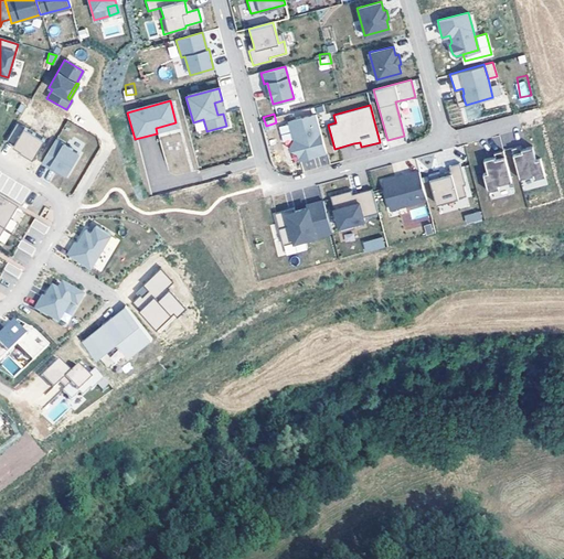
[(326,153),(315,114),(288,121),(294,140),(288,149),(297,153),(299,160),(312,157),(312,154),(316,153),(317,156),(326,153)]
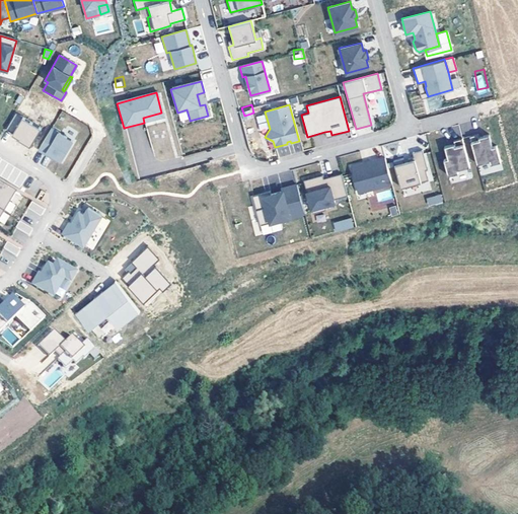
[(187,109),(177,113),(179,122),(190,120),(187,109)]
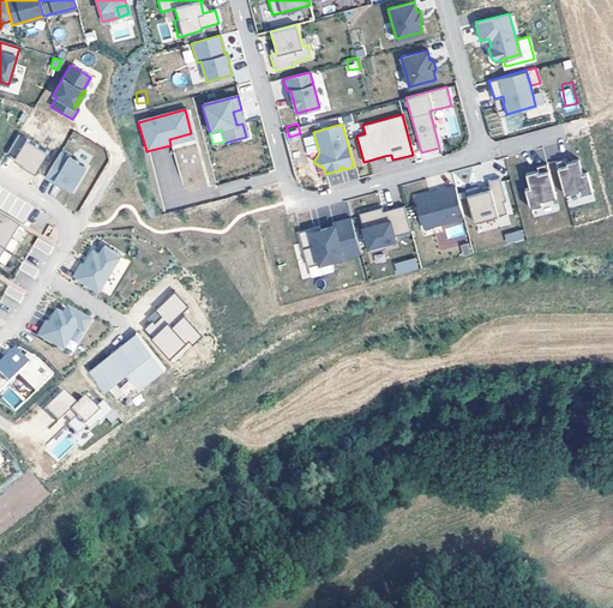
[(169,139),(170,145),(192,139),(191,133),(169,139)]
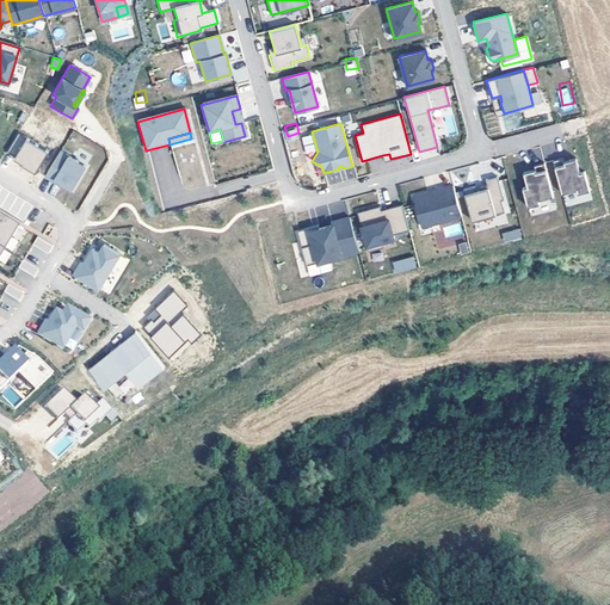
[(49,154),(17,134),(6,153),(13,158),(13,159),(22,164),(20,165),(35,173),(49,154)]
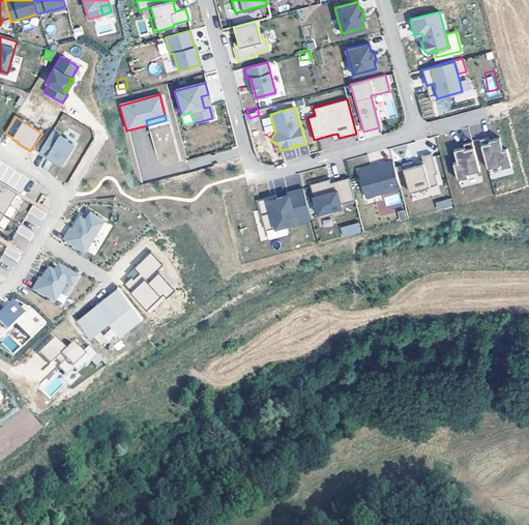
[(74,145),(51,132),(37,153),(46,158),(47,156),(53,159),(61,165),(74,145)]
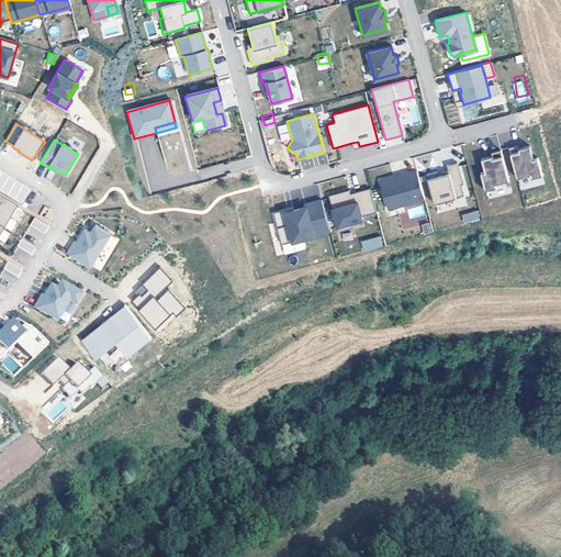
[(517,144),(507,146),(516,177),(529,173),(530,177),(541,174),(537,156),(533,157),(529,144),(523,146),(523,148),(519,149),(518,147),(517,144)]
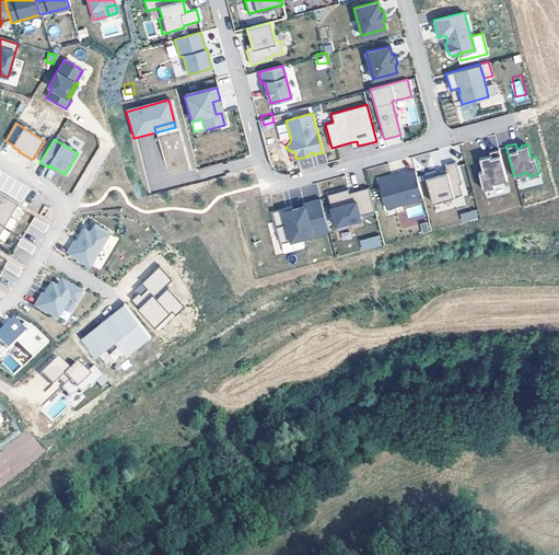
[(507,178),(498,148),(488,151),(489,154),(490,157),(486,158),(486,155),(478,157),(482,170),(478,171),(482,188),(493,185),(492,182),(507,178)]
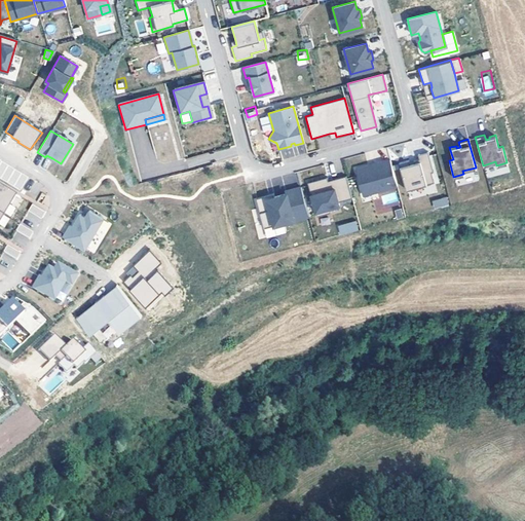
[(433,172),(427,151),(417,154),(418,159),(412,160),(413,163),(409,164),(409,161),(408,159),(399,162),(406,190),(434,182),(430,172),(433,172)]
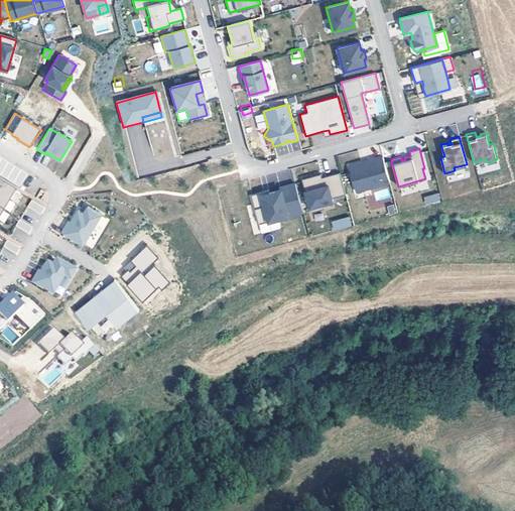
[(0,169),(20,182),(28,169),(0,150),(0,169)]
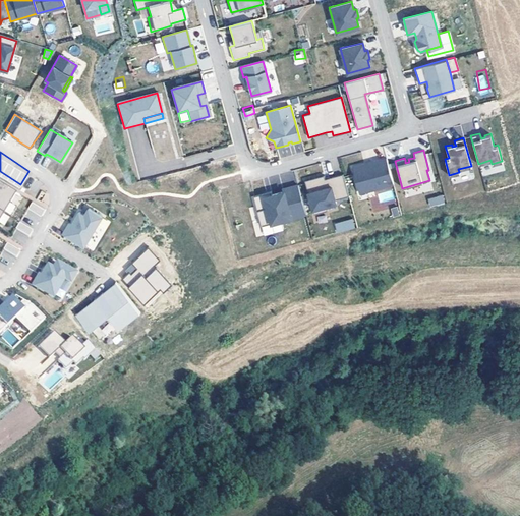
[(393,184),(386,158),(371,162),(372,164),(364,167),(364,164),(351,168),(358,191),(371,188),(372,189),(393,184)]
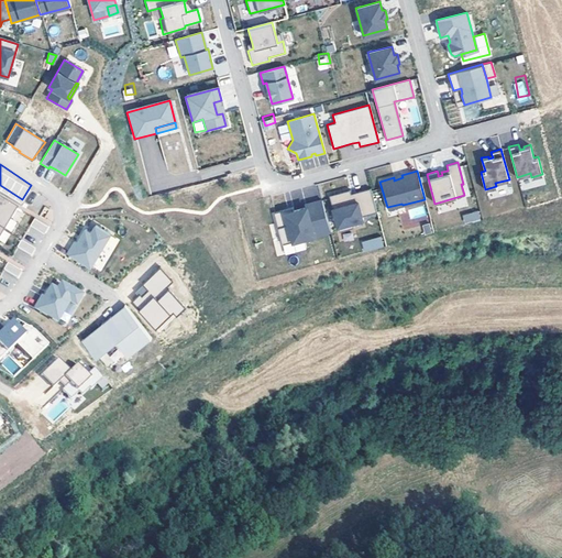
[(370,188),(354,193),(355,196),(352,197),(351,194),(350,189),(329,195),(339,231),(353,228),(352,222),(363,220),(362,216),(376,211),(370,188)]
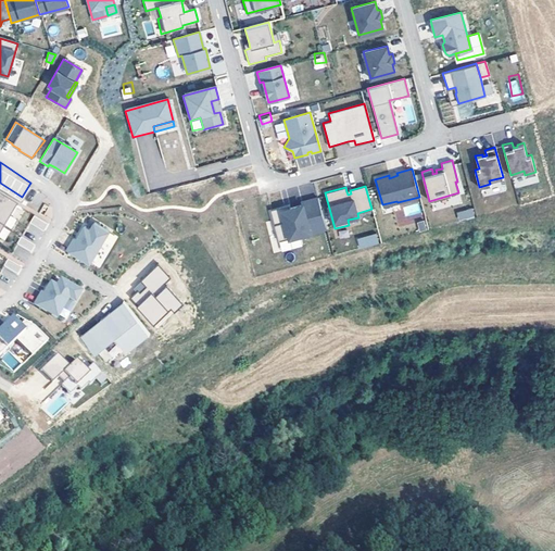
[(0,196),(0,233),(16,207),(0,196)]
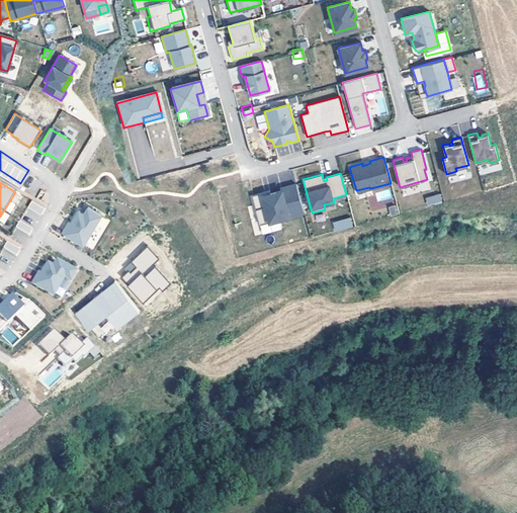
[(253,199),(260,225),(304,212),(295,184),(280,188),(281,191),(269,194),(253,199)]
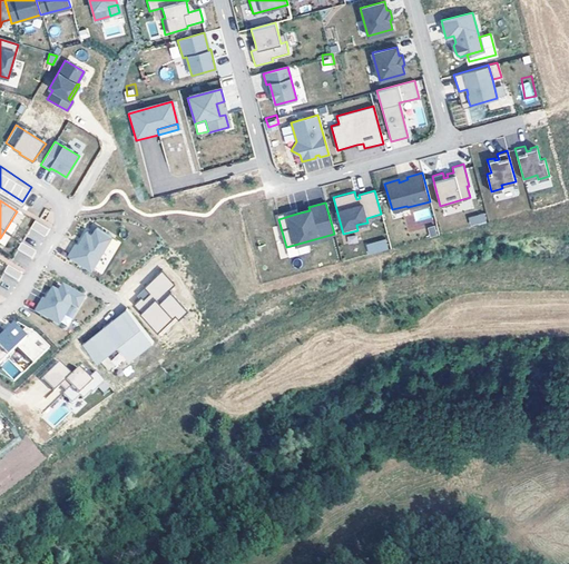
[(469,210),(471,220),(488,217),(486,208),(469,210)]
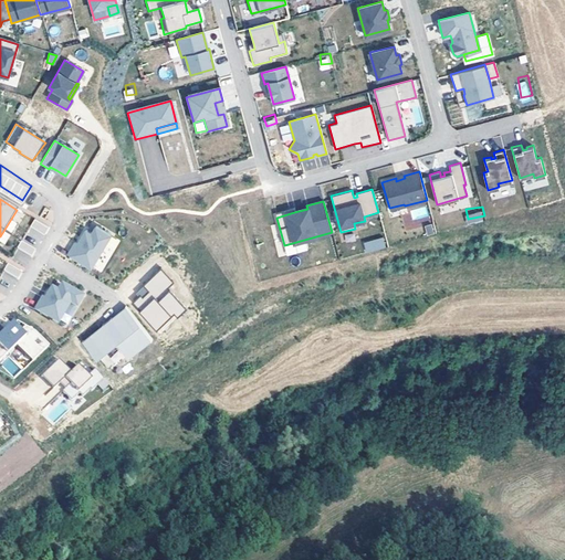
[(90,214),(84,223),(92,228),(96,219),(90,214)]
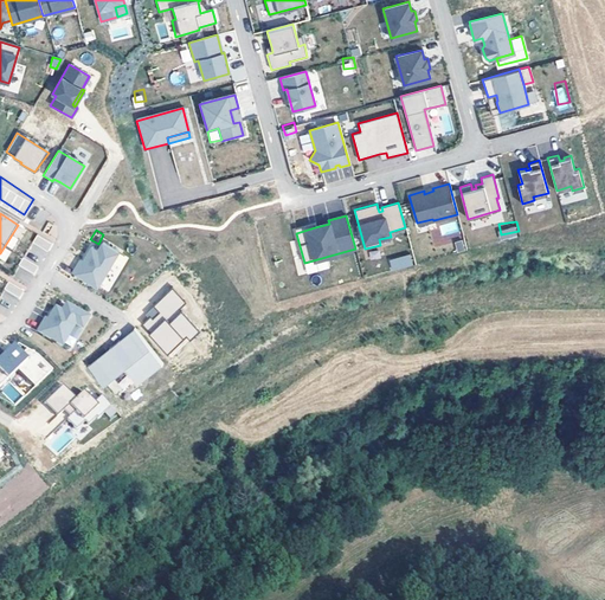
[(458,246),(468,244),(465,233),(456,236),(458,246)]
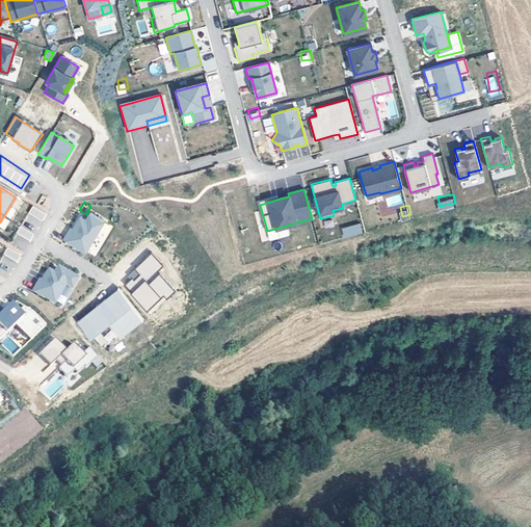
[(32,207),(28,213),(42,221),(45,215),(32,207)]
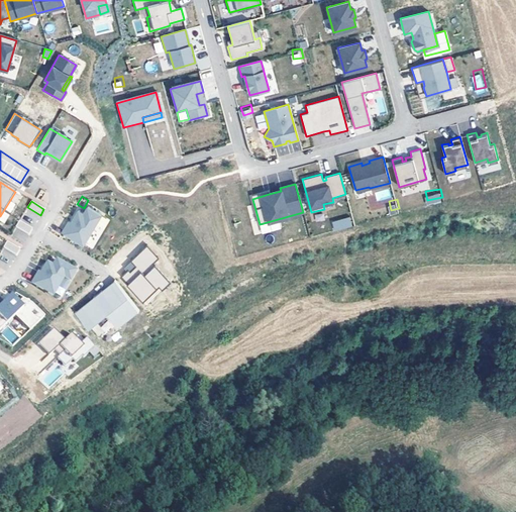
[(83,244),(100,216),(87,208),(83,214),(78,211),(71,222),(69,221),(62,232),(83,244)]
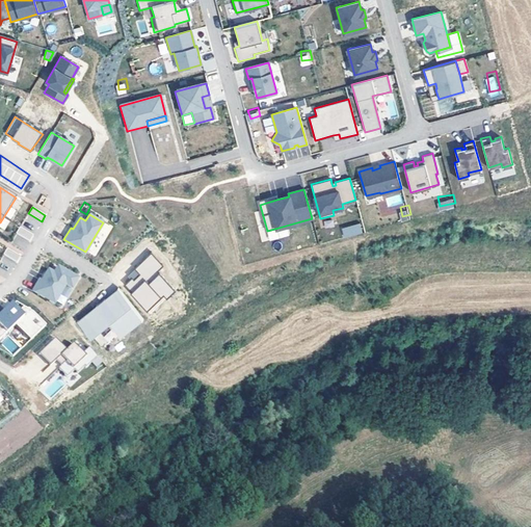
[(362,232),(360,224),(352,226),(354,234),(362,232)]
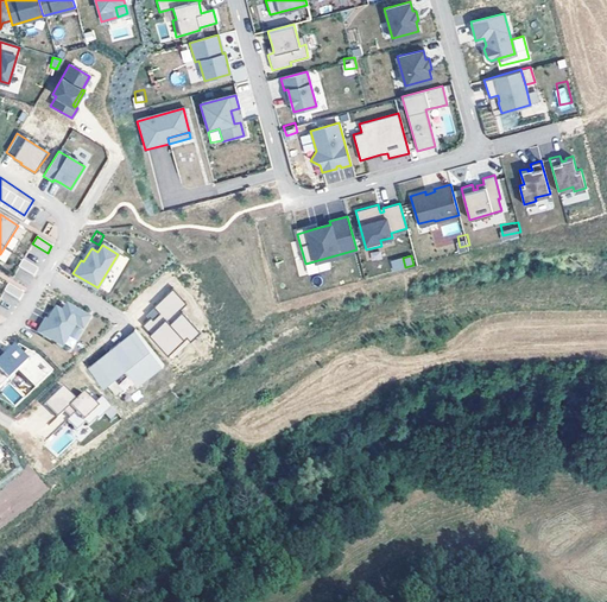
[(405,267),(403,258),(391,261),(393,271),(405,267)]
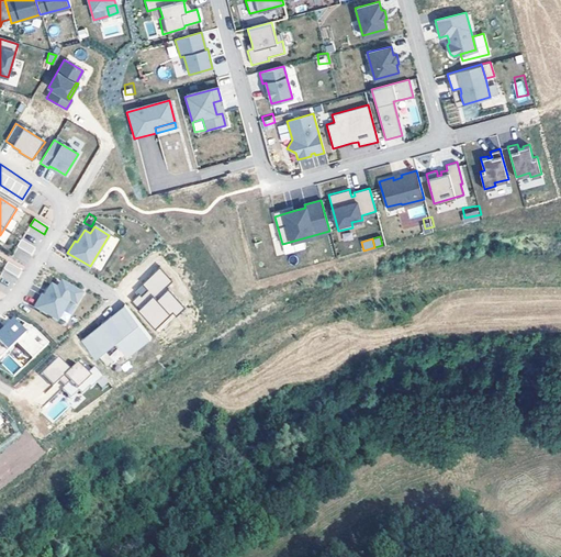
[(20,241),(17,248),(30,256),(34,249),(20,241)]
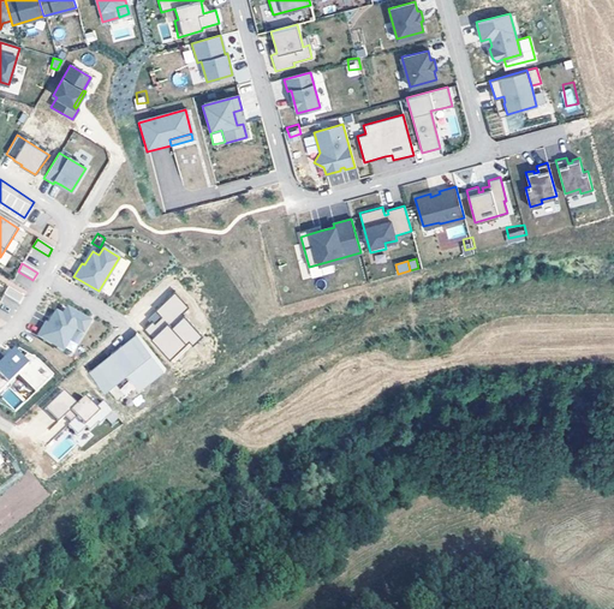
[(7,288),(3,296),(18,305),(23,298),(7,288)]
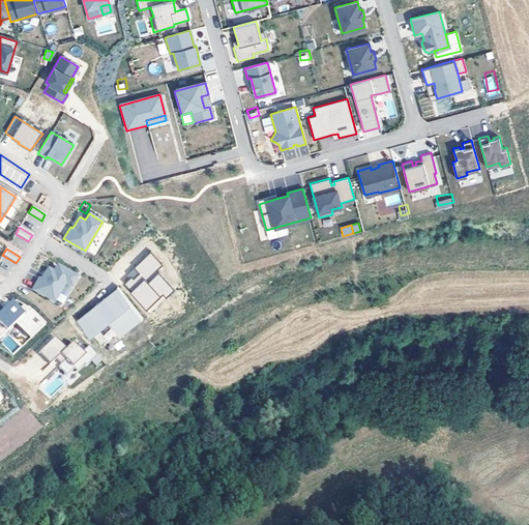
[(151,250),(128,270),(133,274),(126,280),(133,287),(130,289),(147,307),(165,290),(167,293),(175,286),(156,265),(162,260),(151,250)]
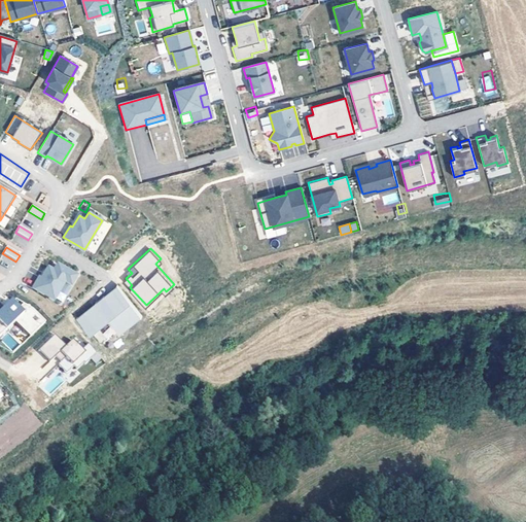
[(69,287),(75,277),(56,266),(53,272),(46,269),(40,279),(38,278),(31,289),(53,303),(64,283),(69,287)]
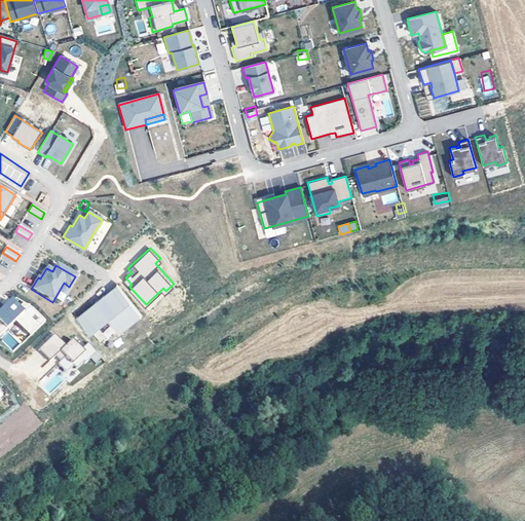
[(96,302),(76,318),(90,335),(109,320),(110,322),(119,333),(142,315),(119,289),(99,305),(96,302)]
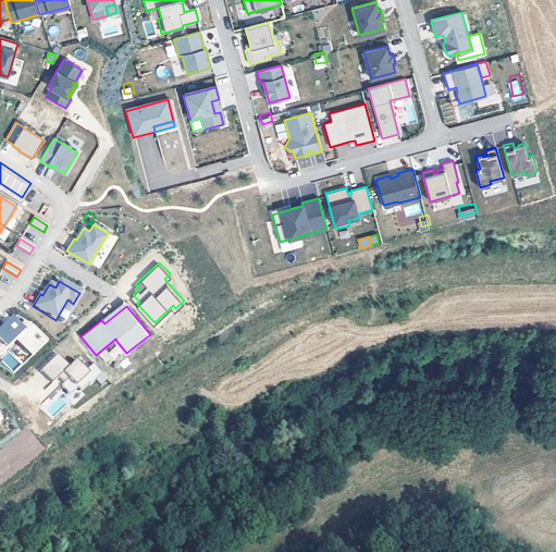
[(31,358),(47,343),(33,329),(24,323),(14,331),(8,323),(0,329),(0,356),(15,342),(31,358)]
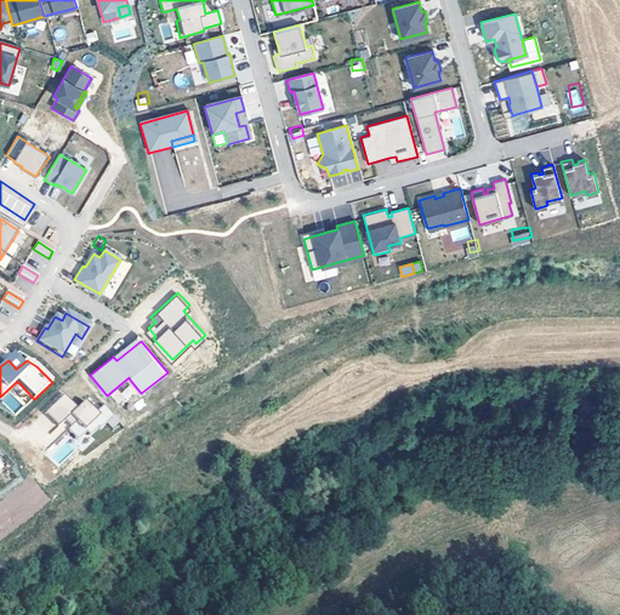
[(129,377),(107,396),(108,398),(130,380),(129,377)]
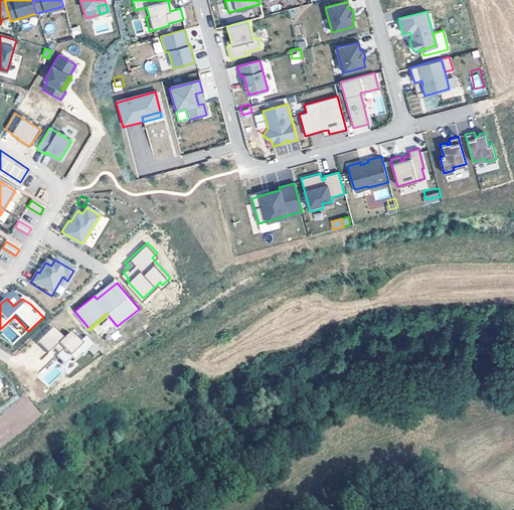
[(55,357),(64,366),(71,359),(74,362),(81,356),(82,357),(94,346),(86,337),(79,343),(69,333),(63,340),(52,328),(36,344),(47,355),(54,349),(59,354),(55,357)]
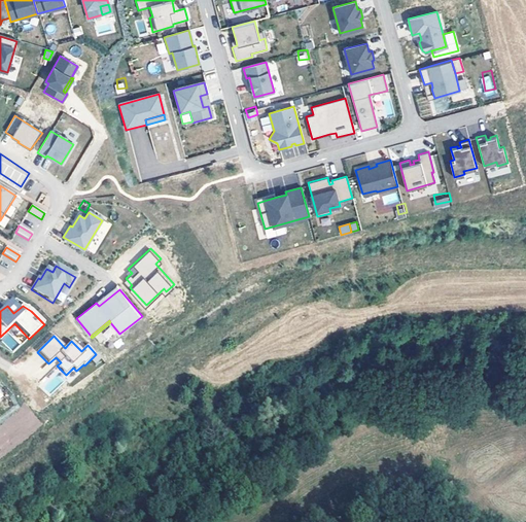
All buildings are outlined.
